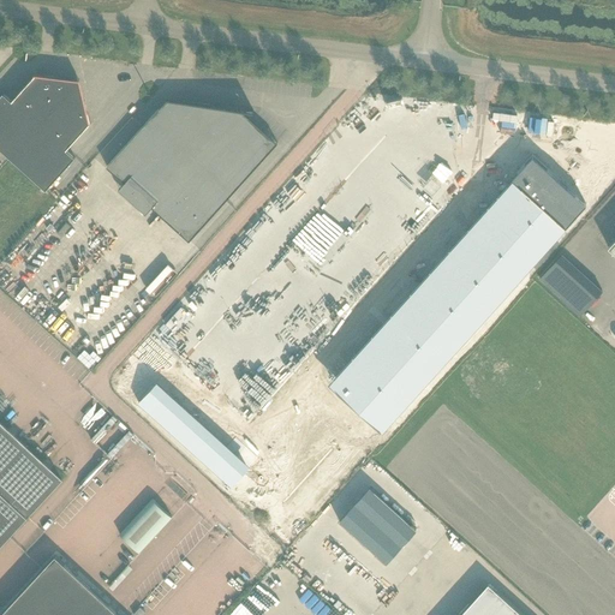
[(12,101),(3,93),(0,96),(0,149),(46,190),(75,157),(66,150),(89,124),(89,125),(90,125),(79,79),(34,75),(34,76),(35,76),(12,101)]
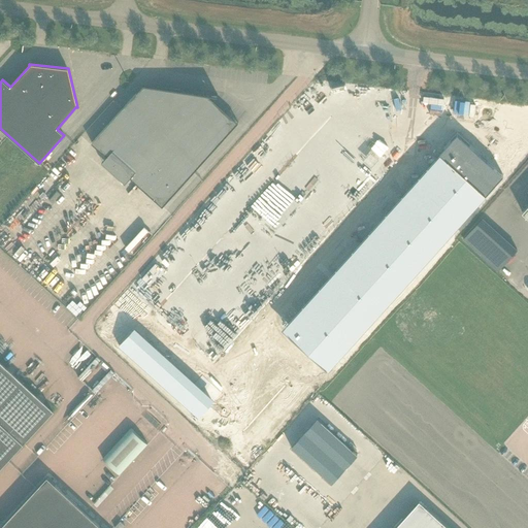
[(130,177),(162,207),(238,123),(207,95),(218,96),(218,95),(143,86),(92,142),(106,157),(102,162),(125,183),(130,177)]
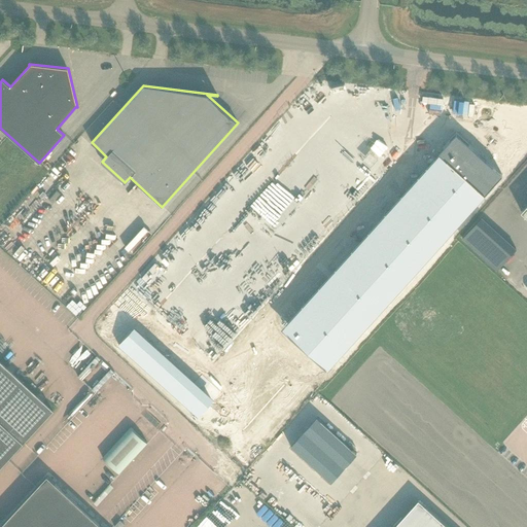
[(456,134),(438,152),(447,160),(289,335),(327,370),(502,175),(456,134)]
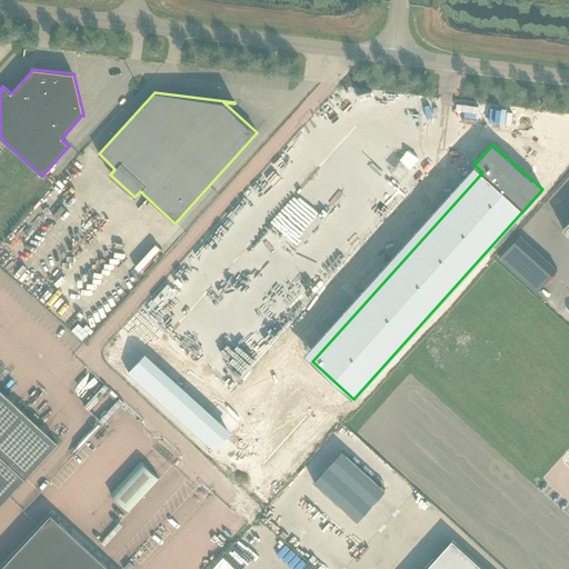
[(531,286),(537,291),(557,268),(551,263),(531,286)]
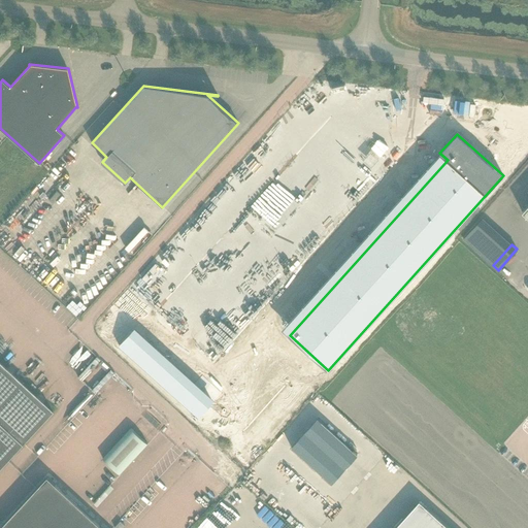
[(0,405),(21,383),(0,363),(0,405)]
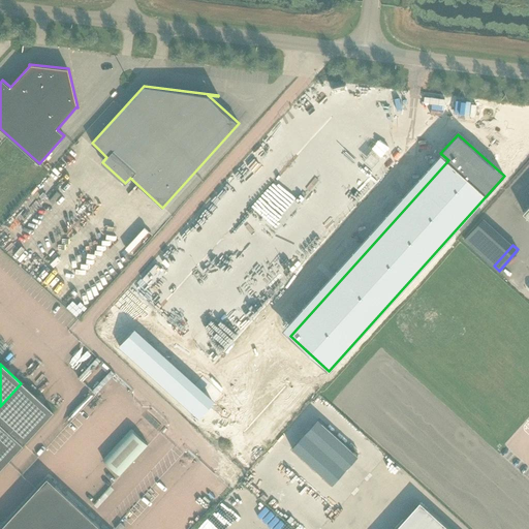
[(21,383),(0,406),(0,467),(52,412),(21,383)]
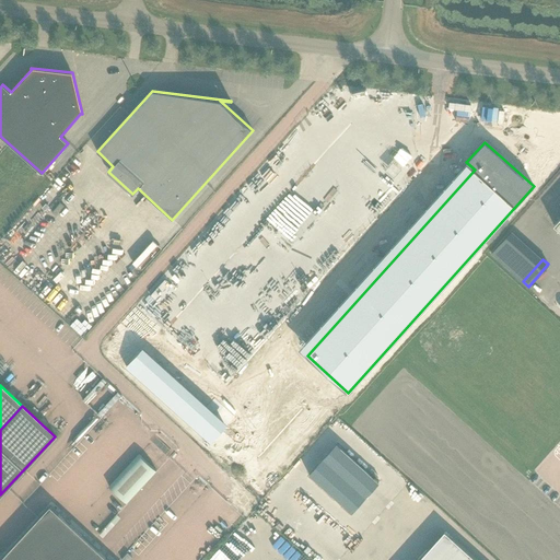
[(128,504),(158,473),(139,455),(109,487),(128,504)]
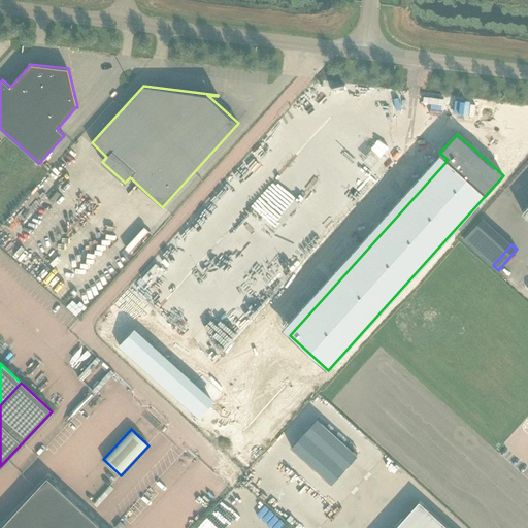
[(70,527),(86,513),(47,477),(0,527),(70,527)]
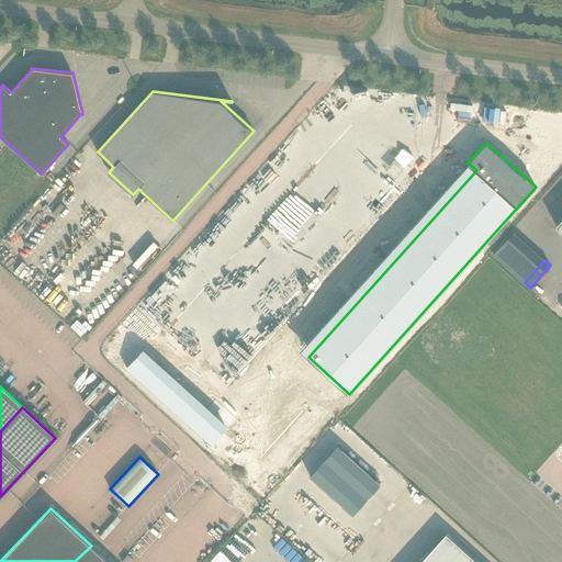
[(479,561),(454,540),(435,561),(479,561)]
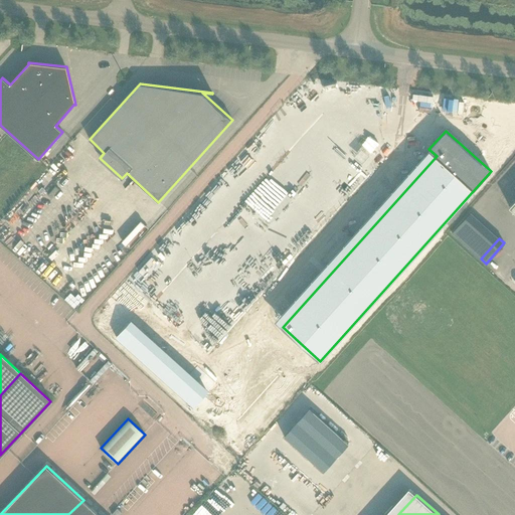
[(100,514),(83,500),(68,514),(100,514)]
